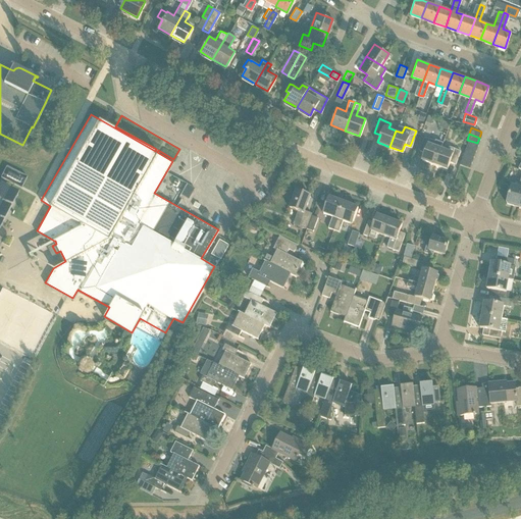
[(424,151),(421,158),(433,163),(439,147),(432,144),(427,142),(429,138),(423,135),(418,149),(424,151)]
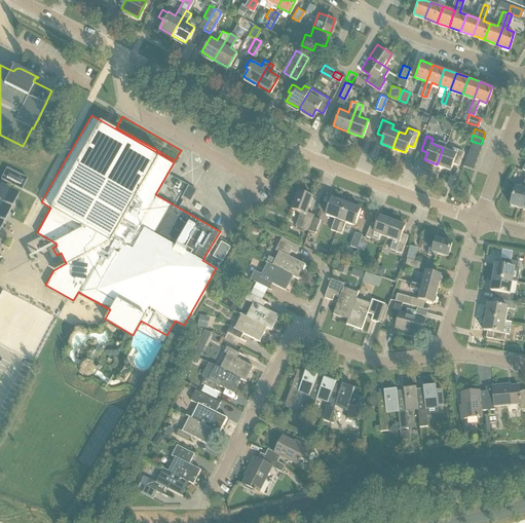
[(471,141),(469,146),(479,150),(481,144),(471,141)]
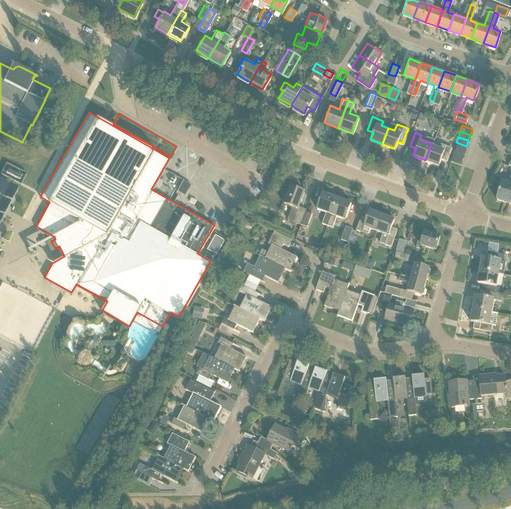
[(439,142),(437,146),(431,144),(425,160),(437,164),(440,157),(446,159),(451,146),(439,142)]
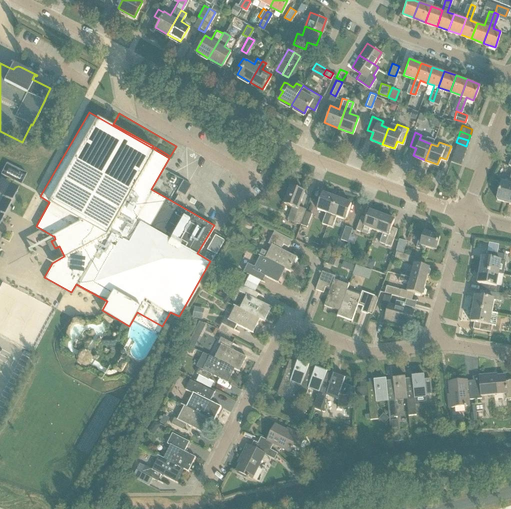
[(456,142),(454,148),(464,152),(466,146),(456,142)]
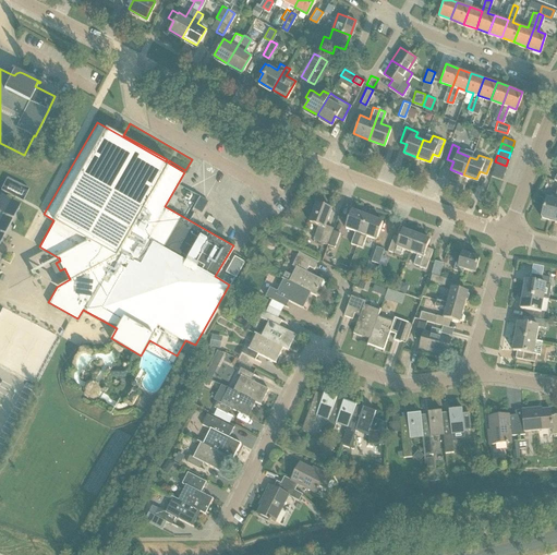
[(495,161),(493,168),(504,171),(506,166),(495,161)]
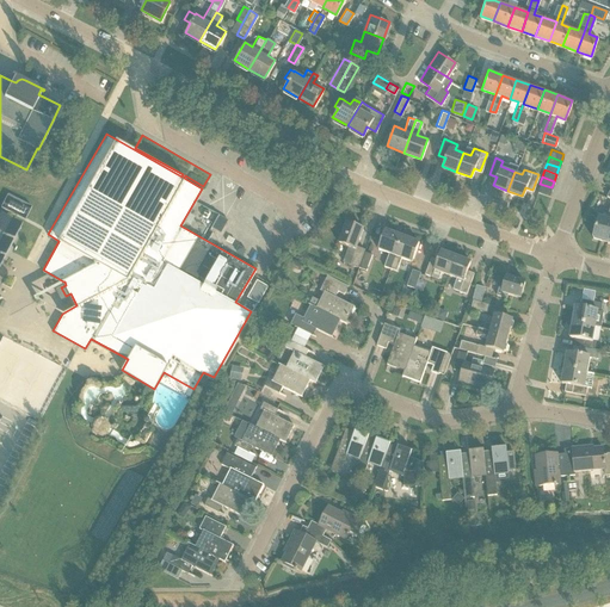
[(549,194),(552,187),(540,184),(537,190),(549,194)]
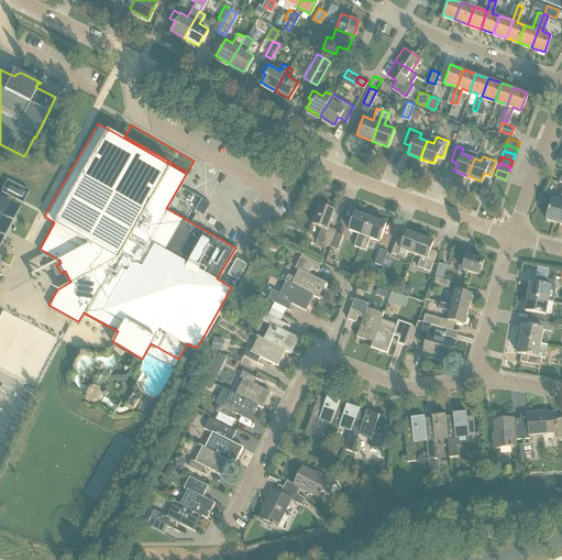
[(546,217),(559,221),(561,209),(561,186),(561,187),(558,199),(551,197),(546,217)]
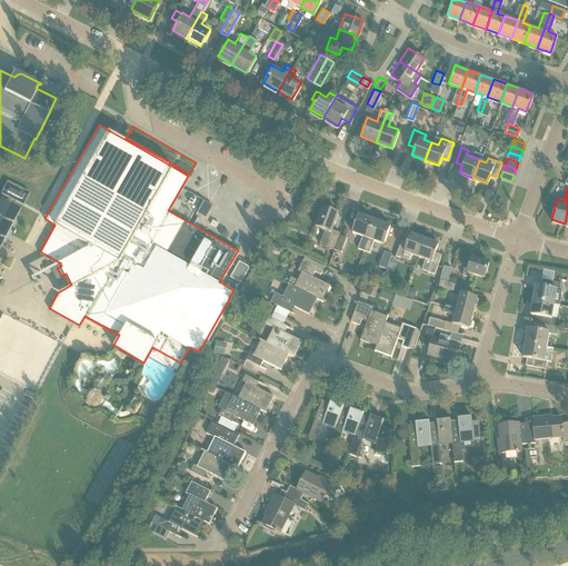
[(337,211),(321,206),(315,225),(324,228),(318,241),(332,247),(339,230),(331,227),(337,211)]
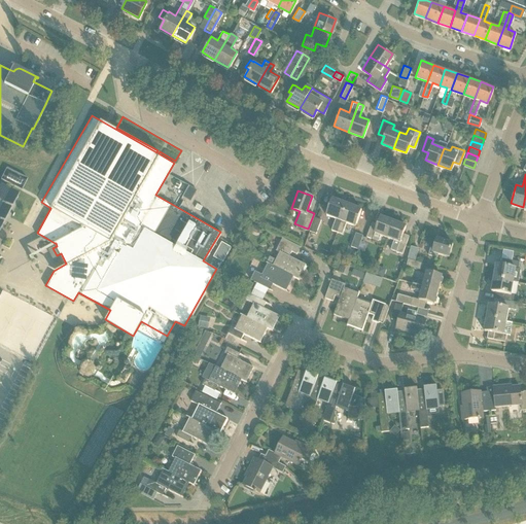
[(330,228),(336,231),(346,202),(331,197),(325,214),(334,217),(330,228)]
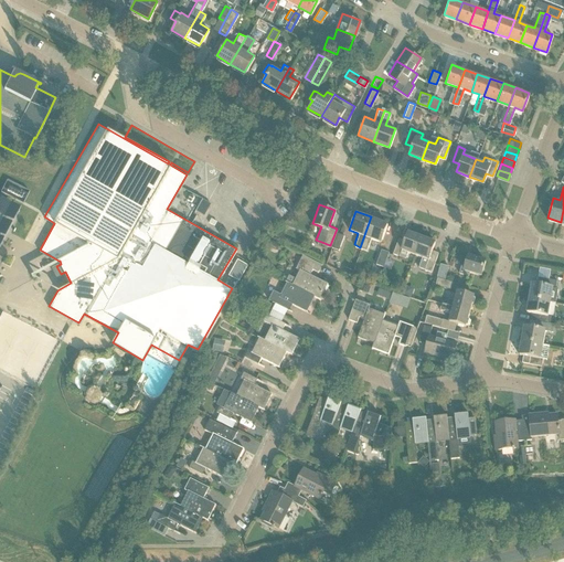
[(386,222),(371,216),(360,247),(365,248),(370,237),(380,241),(386,222)]
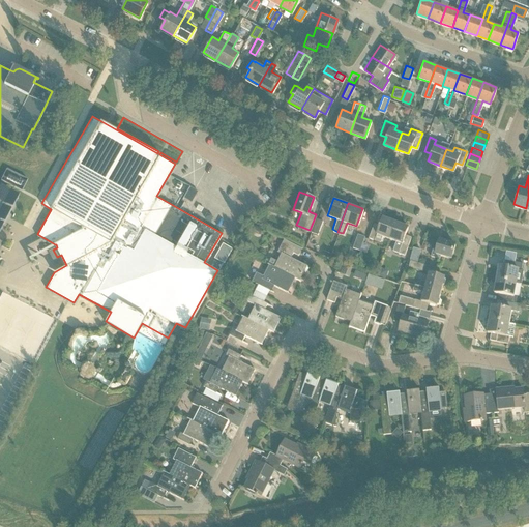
[(382,235),(388,237),(394,221),(382,215),(379,224),(373,222),(368,236),(379,240),(382,235)]
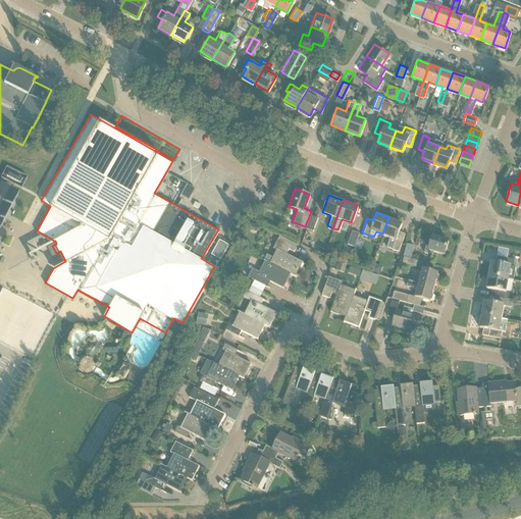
[(317,215),(311,213),(306,226),(312,229),(317,215)]
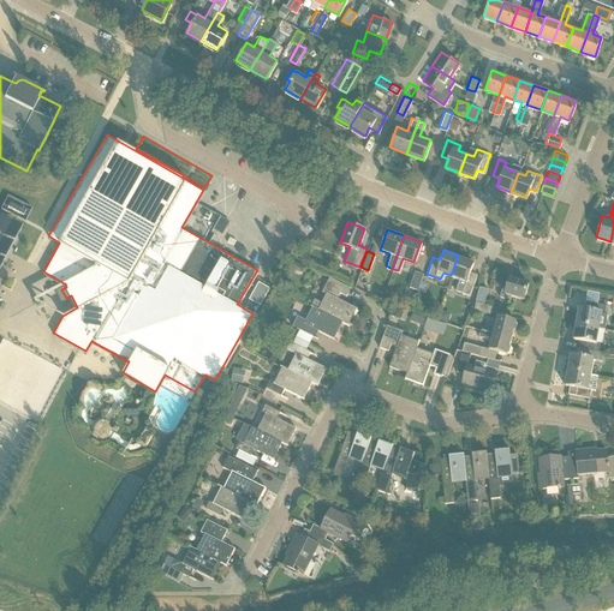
[(472,261),(458,256),(451,275),(459,277),(454,288),(469,293),(476,273),(469,270),(472,261)]
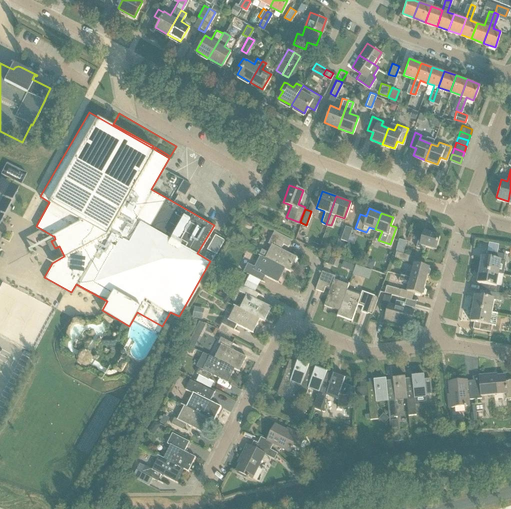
[(351,226),(345,224),(340,237),(347,240),(351,226)]
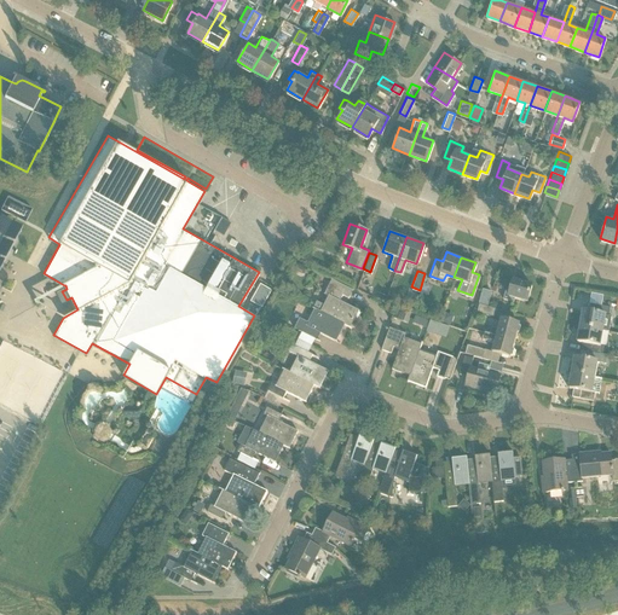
[(312,306),(344,323),(350,325),(358,308),(339,299),(341,293),(347,295),(351,288),(330,277),(323,291),(328,294),(323,302),(316,299),(312,306)]
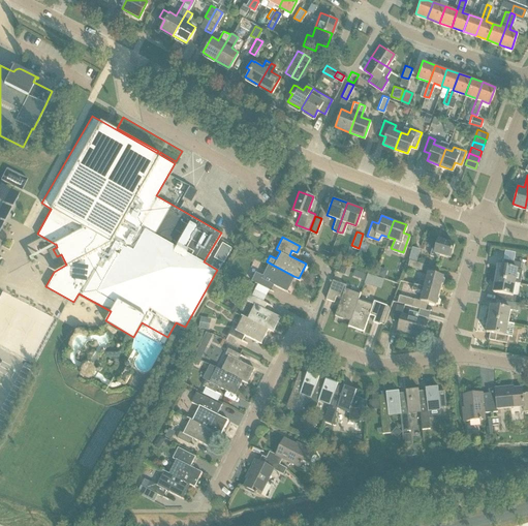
[(438,252),(449,255),(454,242),(437,238),(435,247),(431,246),(429,254),(438,256),(438,252)]
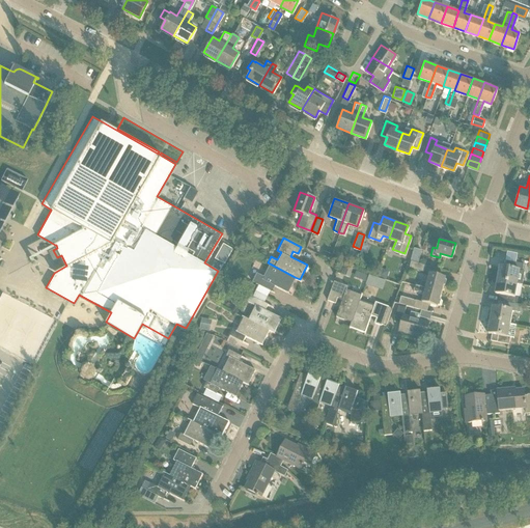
[(232,247),(222,242),(214,256),(223,262),(232,247)]
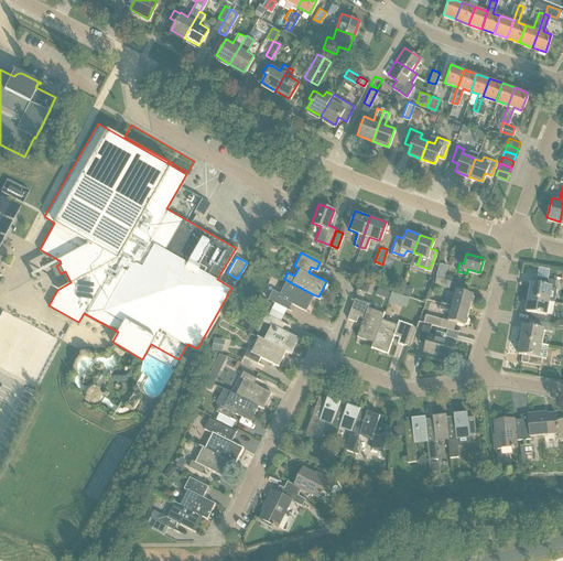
[(447,263),(439,261),(435,274),(443,277),(447,263)]
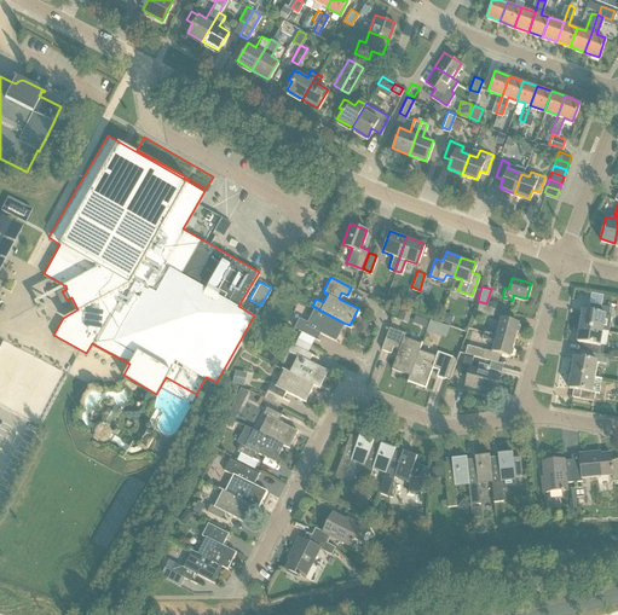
[(496,306),(486,303),(478,301),(475,309),(494,314),(496,306)]
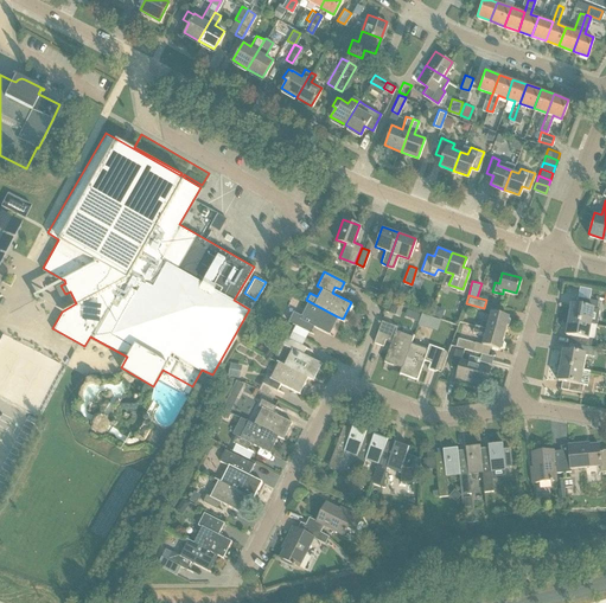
[(568,318),(591,321),(593,307),(595,308),(598,299),(576,295),(575,303),(571,302),(568,318)]
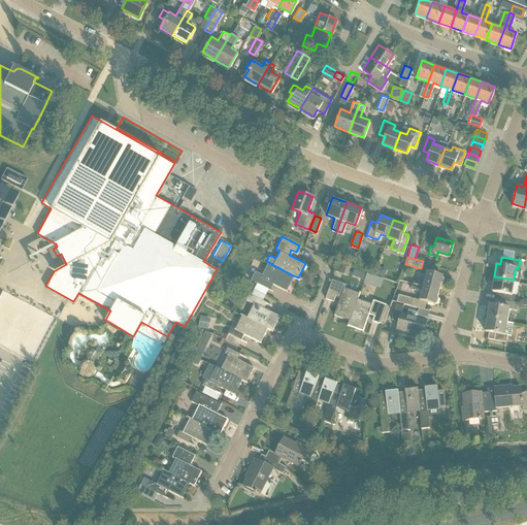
[(337,261),(334,269),(347,273),(350,265),(337,261)]
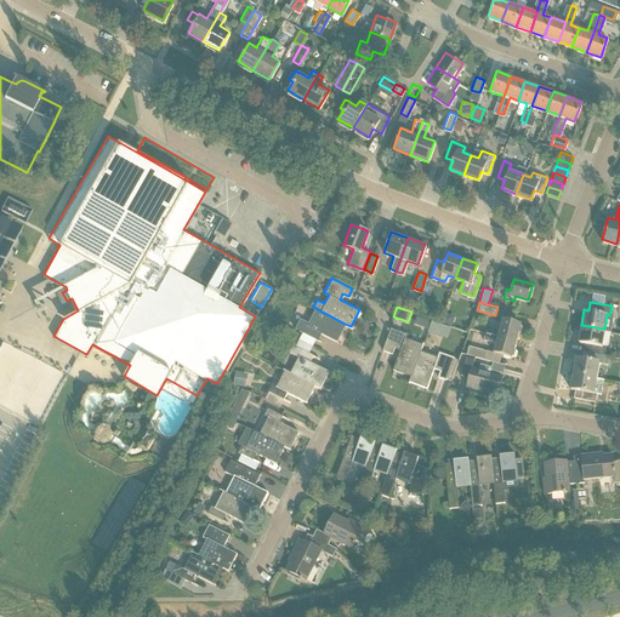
[(300,316),(295,327),(299,330),(313,337),(317,330),(336,341),(345,324),(314,308),(308,321),(300,316)]
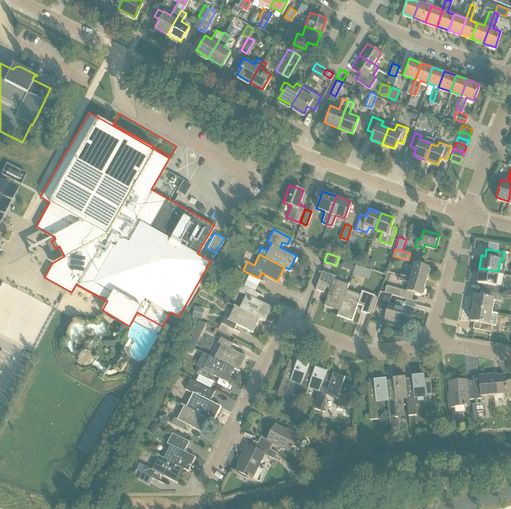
[(404,274),(425,280),(428,266),(413,262),(410,270),(405,269),(404,274)]
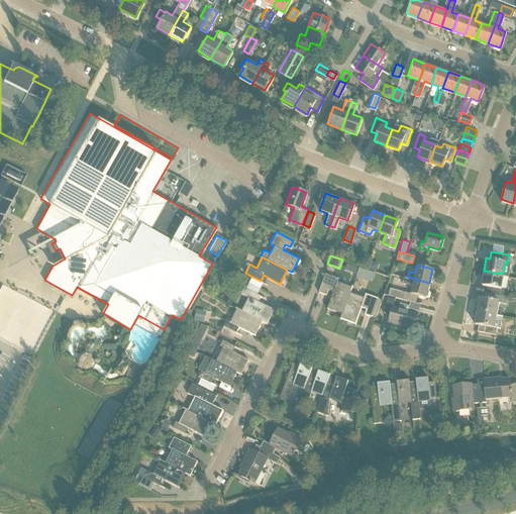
[(365,278),(369,271),(362,267),(357,274),(365,278)]
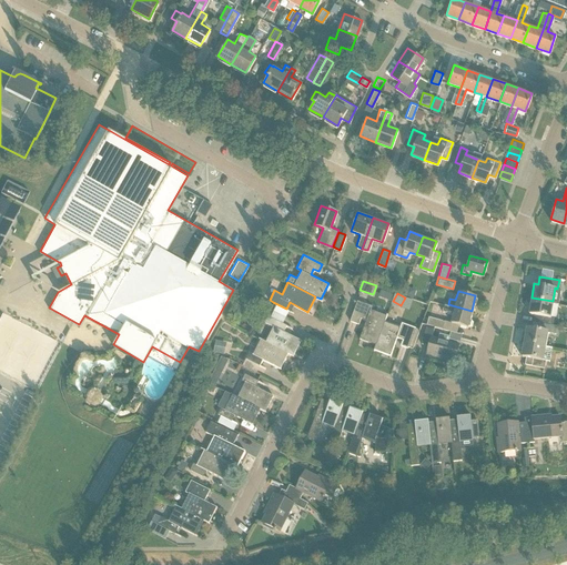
[(533,312),(532,320),(550,323),(553,315),(550,315),(553,301),(532,298),(528,312),(533,312)]
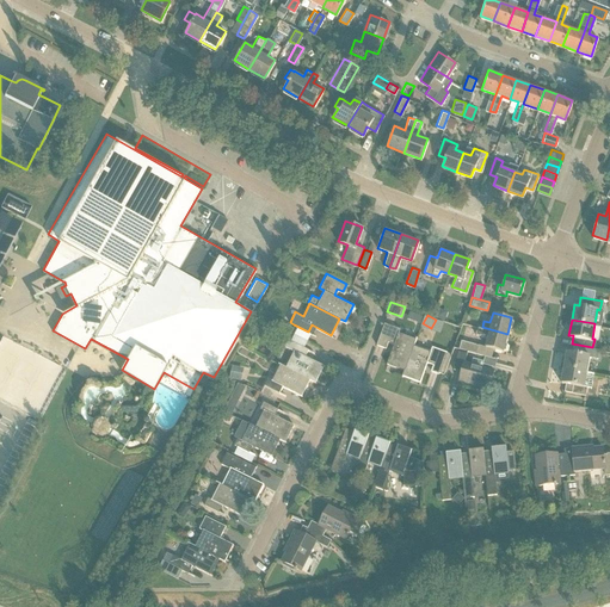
[(386,363),(404,369),(413,344),(414,338),(398,332),(400,327),(383,321),(376,342),(384,346),(387,340),(393,342),(386,363)]
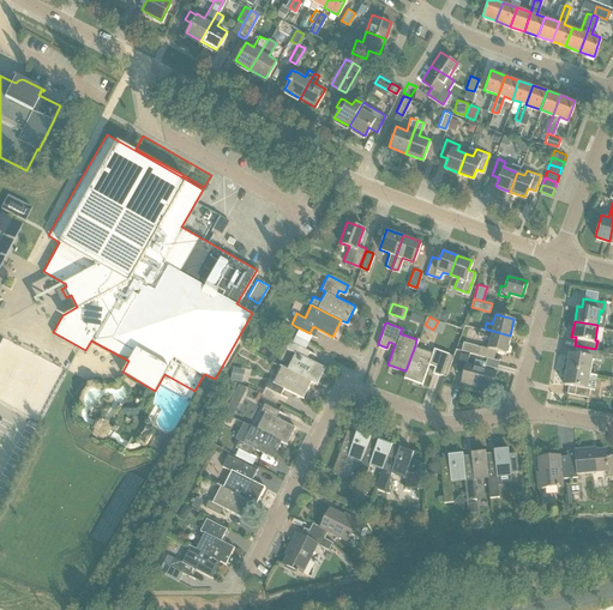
[(486,346),(505,351),(510,336),(485,328),(480,326),(478,334),(488,338),(486,346)]
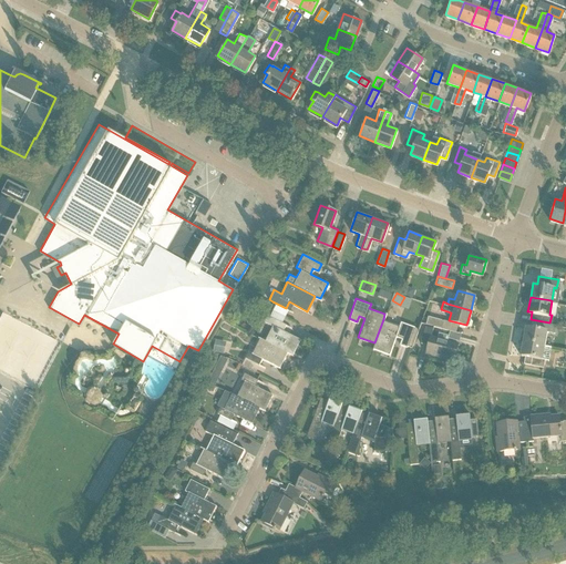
[(265,339),(287,351),(292,354),(300,338),(281,329),(285,322),(266,313),(263,319),(273,325),(265,339)]
